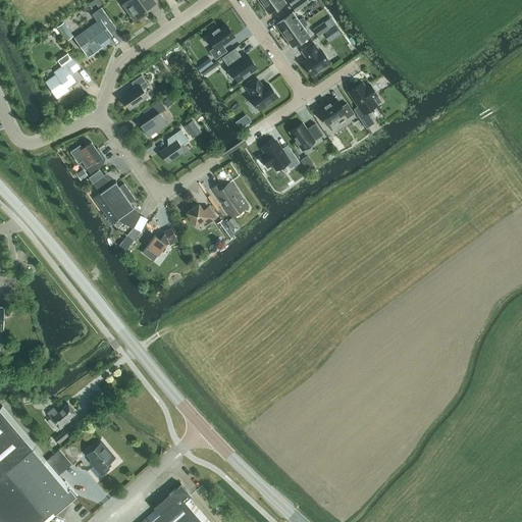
[(152,0),(128,0),(123,4),(135,20),(147,12),(145,10),(155,3),(152,0)]
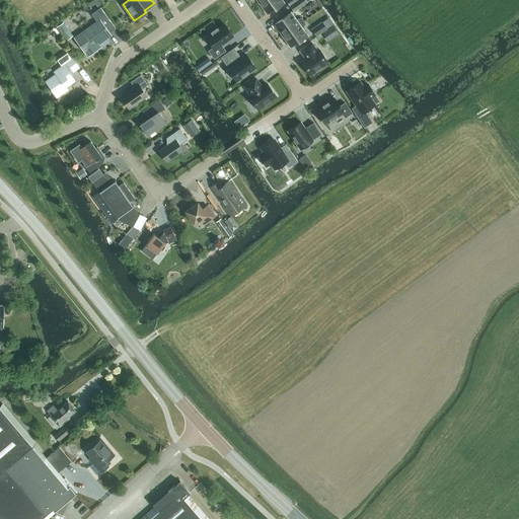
[(262,0),(258,2),(267,14),(284,2),(282,0),(262,0)]
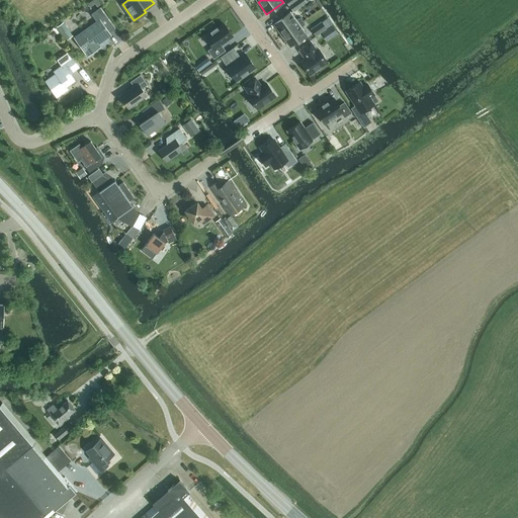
[(296,0),(290,4),(294,10),(307,2),(305,0),(296,0)]
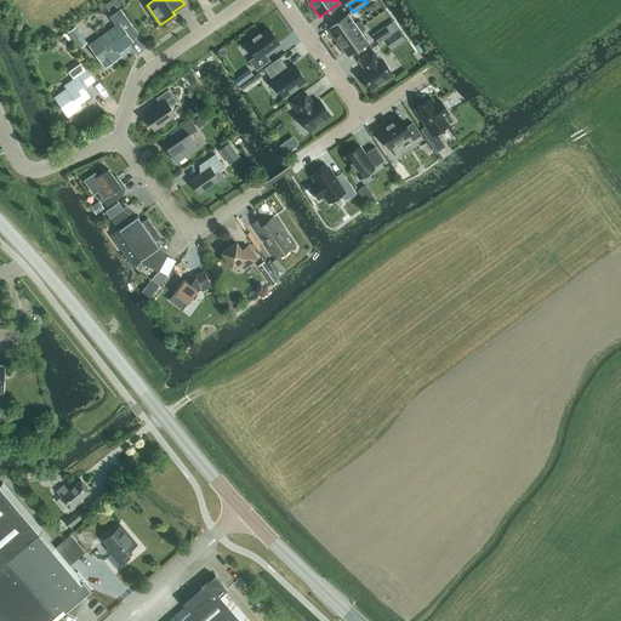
[(90,45),(104,66),(114,60),(112,56),(132,43),(130,40),(138,34),(120,9),(109,17),(117,27),(90,45)]
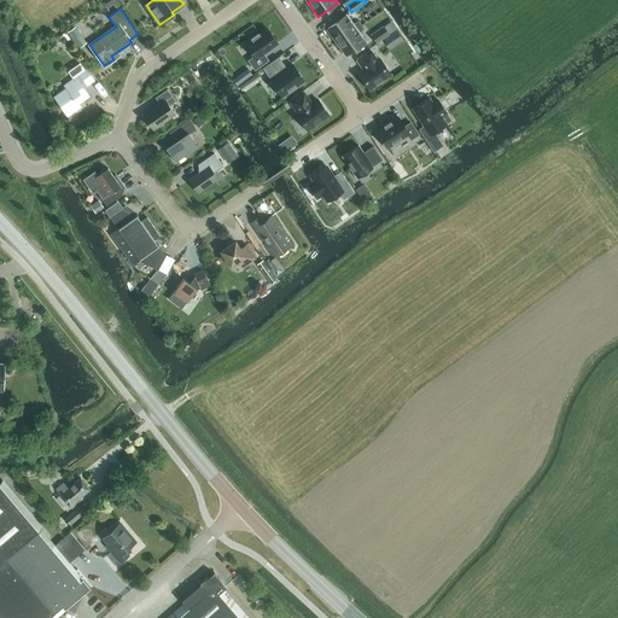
[(347,15),(326,29),(336,42),(361,24),(359,21),(353,23),(347,15)]
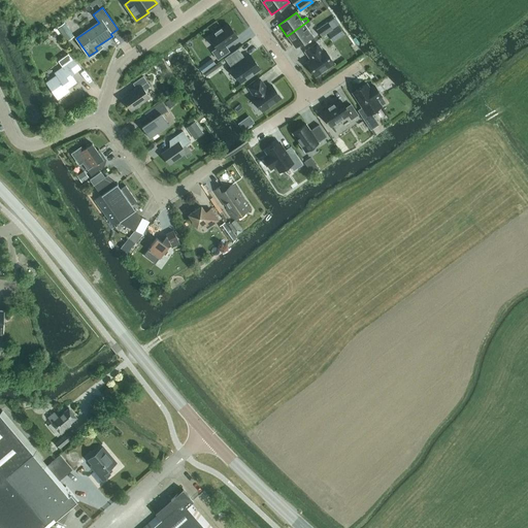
[(308,21),(287,36),(296,48),(312,36),(307,29),(310,24),(308,21)]
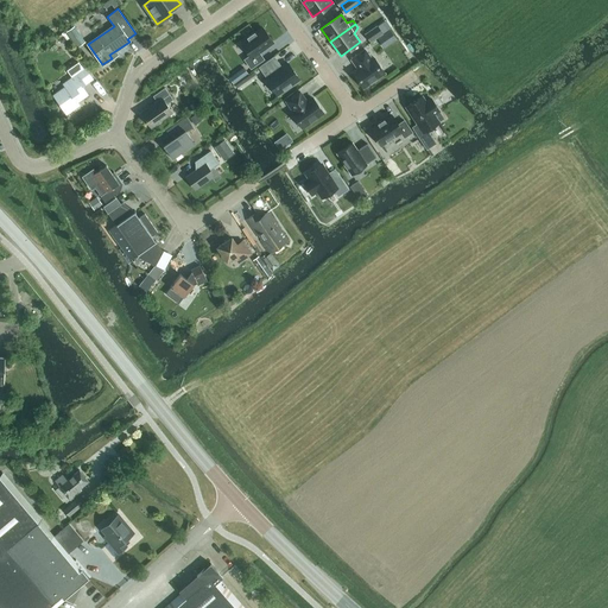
[(367,36),(371,42),(382,33),(378,25),(369,31),(371,33),(367,36)]
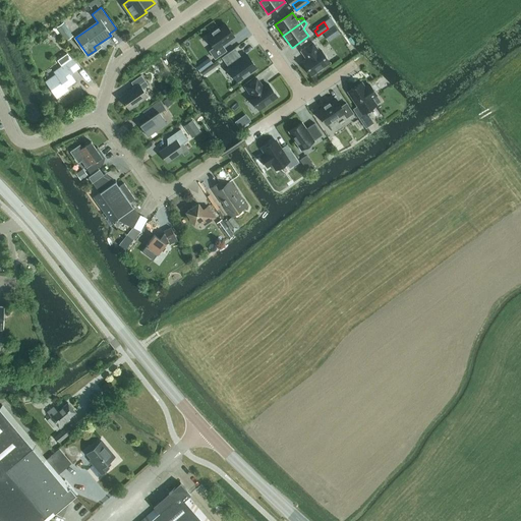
[(61,35),(68,30),(63,22),(56,26),(61,35)]
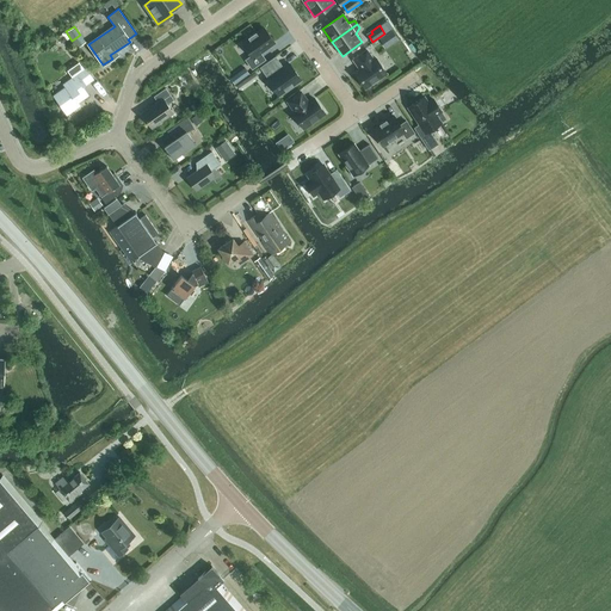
[(250,38),(242,44),(251,56),(246,60),(252,68),(265,60),(260,53),(266,49),(266,48),(275,42),(264,29),(257,34),(255,32),(248,37),(250,38)]
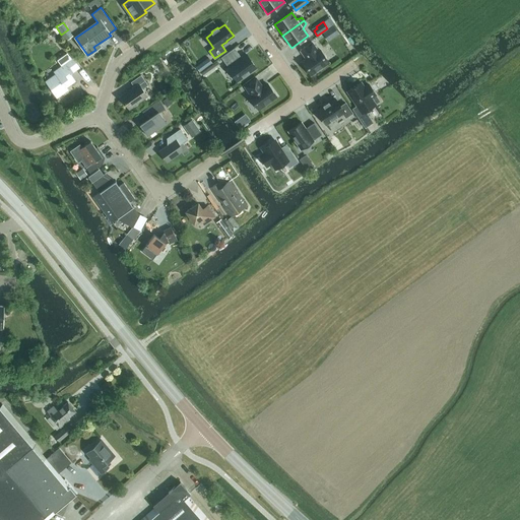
[(336,30),(333,26),(323,34),(326,38),(336,30)]
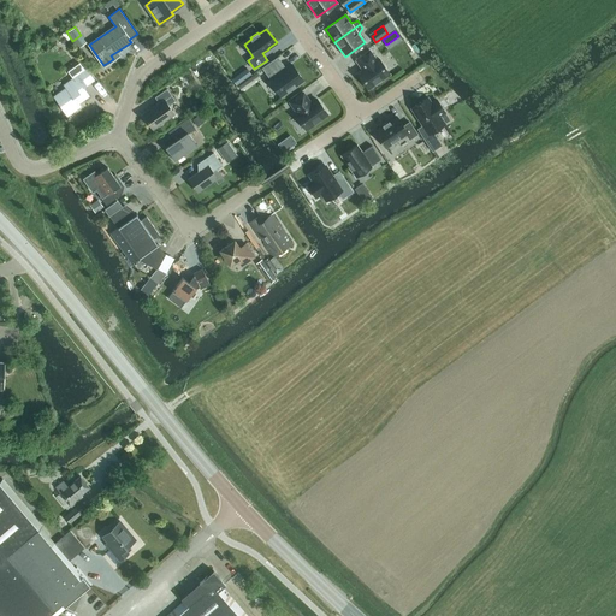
[(357,73),(368,89),(390,73),(379,59),(377,60),(369,51),(356,60),(363,71),(359,75),(357,73)]
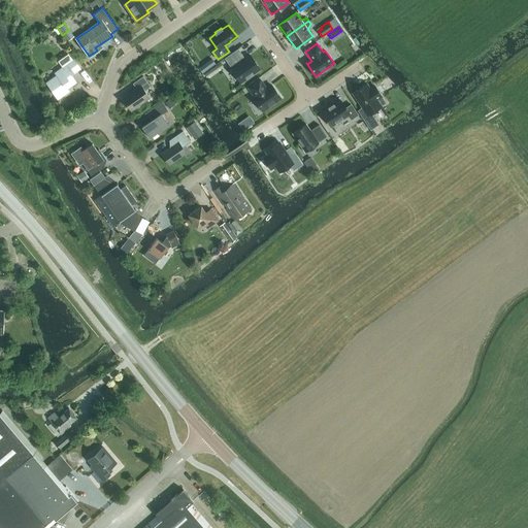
[(231,68),(231,69),(241,83),(260,69),(251,55),(243,60),(241,56),(242,55),(238,48),(225,58),(231,68)]
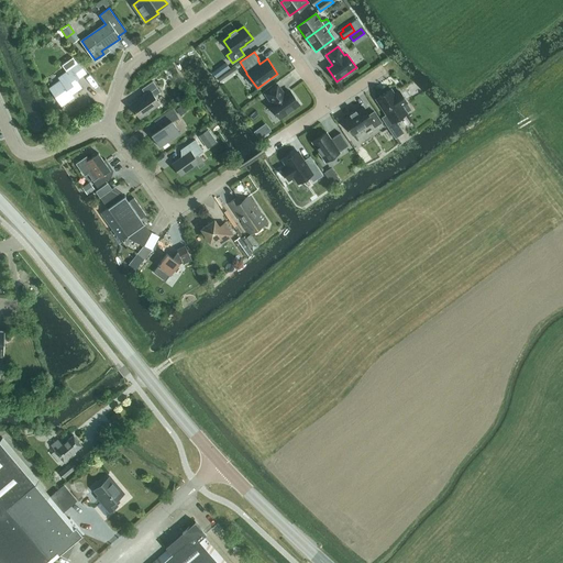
[(78,63),(77,64),(72,57),(63,65),(67,72),(58,77),(61,80),(50,88),(54,95),(62,106),(74,97),(72,95),(81,88),(76,80),(86,74),(78,63)]
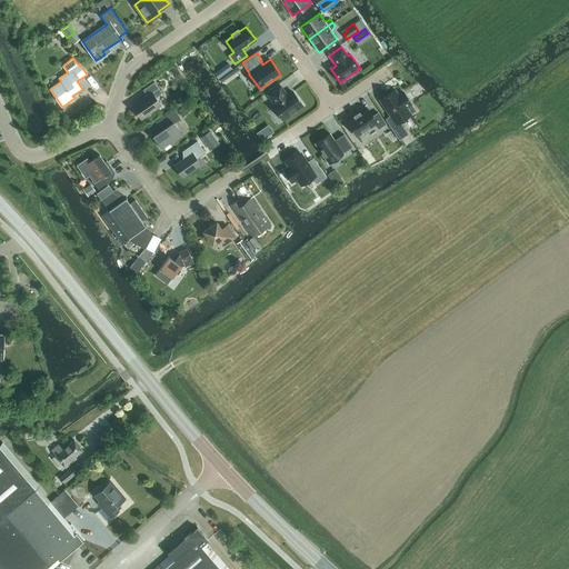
[(238,67),(220,79),(223,83),(241,71),(238,67)]
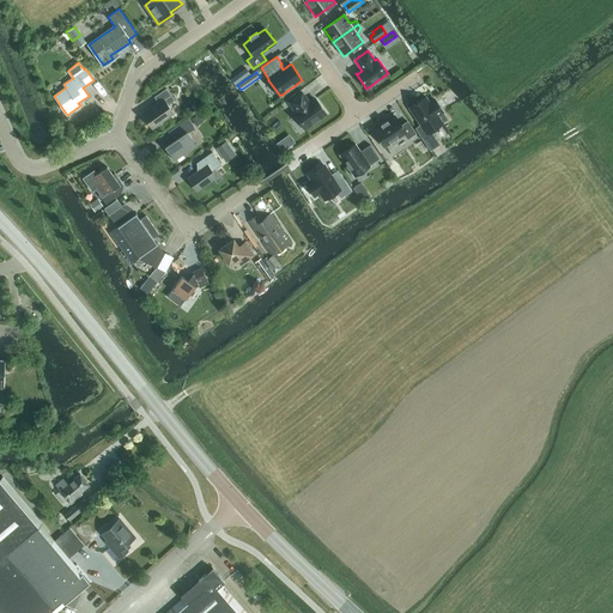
[(151,128),(173,113),(168,105),(175,101),(165,89),(153,97),(158,103),(143,115),(151,128)]
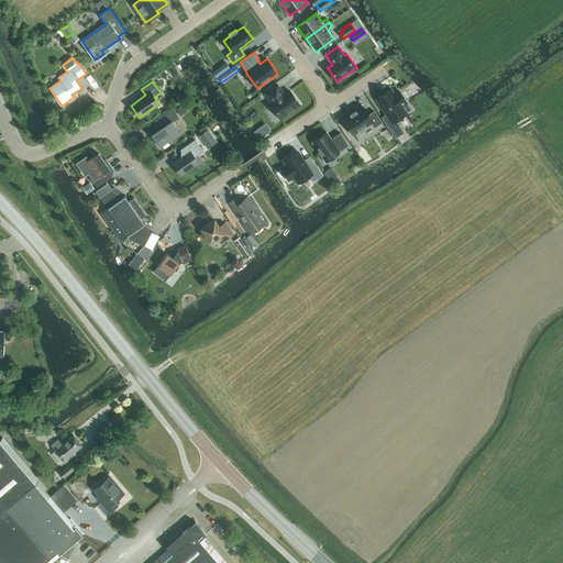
[(272,103),(269,105),(279,118),(299,105),(289,90),(284,95),(282,91),(277,85),(265,94),(272,103)]
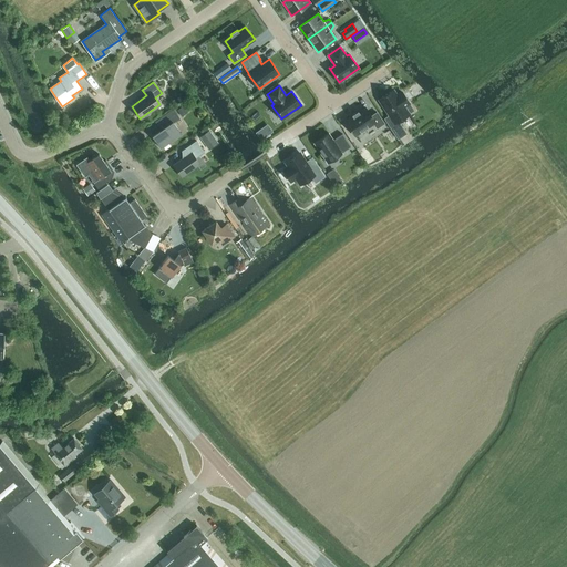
[(187,94),(183,86),(176,92),(181,99),(187,94)]
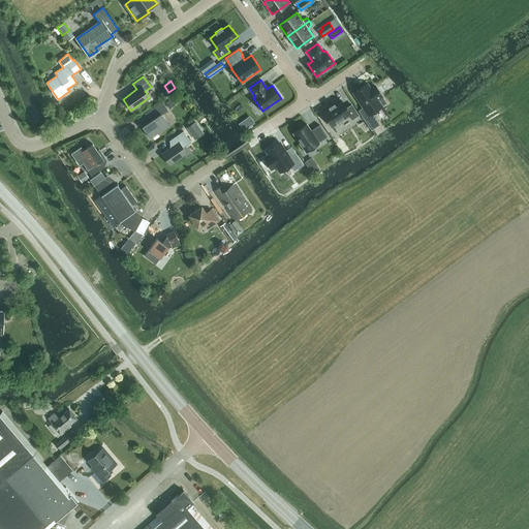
[(367,84),(353,92),(364,107),(359,111),(371,130),(379,124),(372,113),(381,106),(377,99),(382,96),(375,86),(370,89),(367,84)]
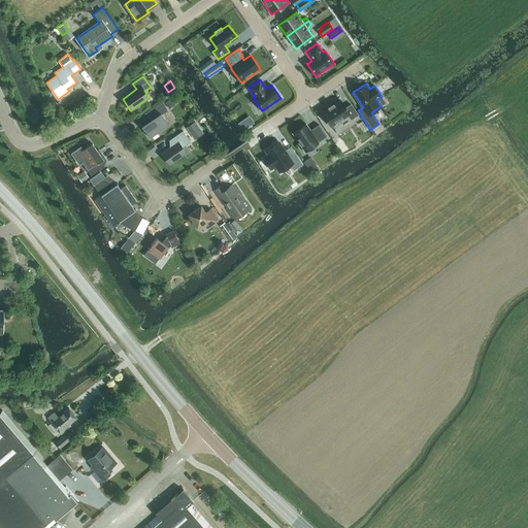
[(174,104),(170,98),(165,102),(170,108),(174,104)]
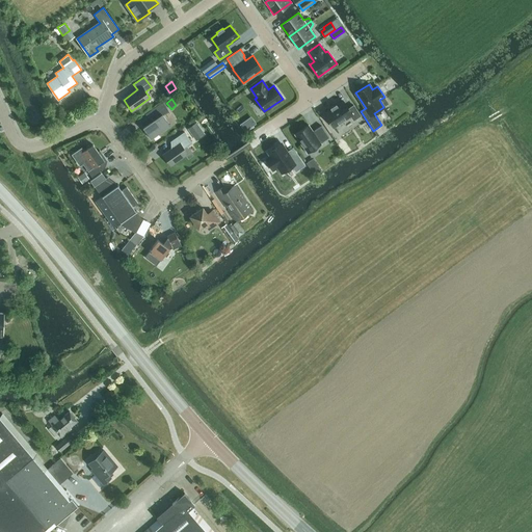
[(349,109),(344,101),(337,106),(336,105),(331,108),(333,109),(325,114),(334,127),(350,115),(354,121),(361,115),(354,105),(349,109)]
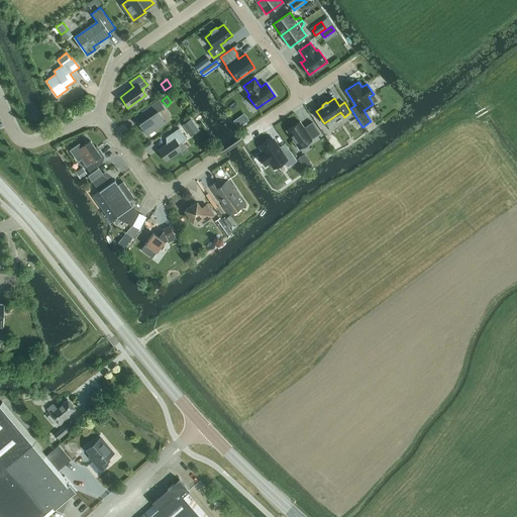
[(158,100),(141,111),(147,118),(139,124),(146,135),(166,121),(158,111),(164,107),(158,100)]
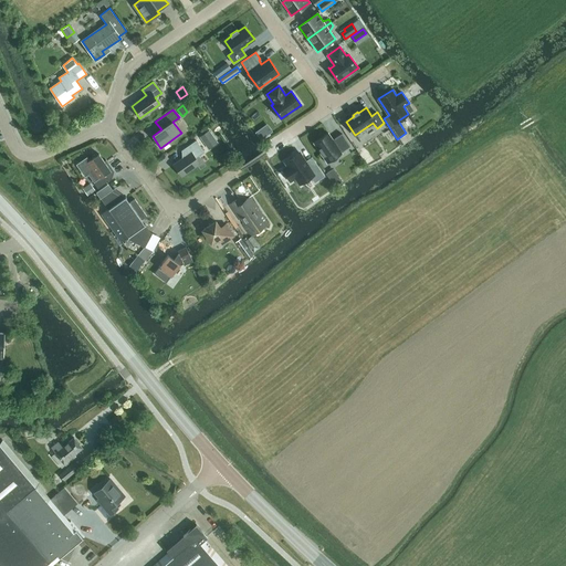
[(261,139),(268,135),(263,129),(257,134),(261,139)]
